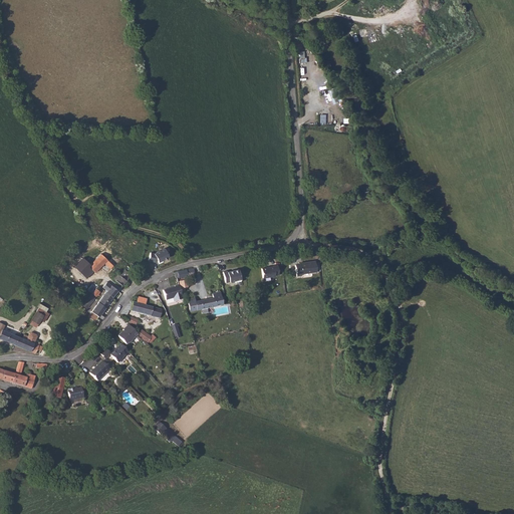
[(447,35),(438,21),(430,26),(439,40),(447,35)]
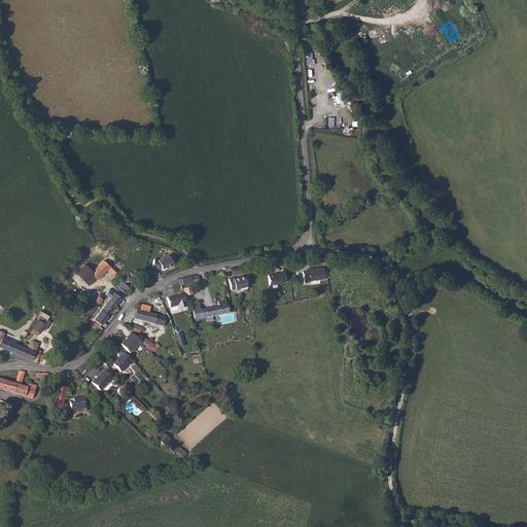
[(157,259),(154,258),(152,267),(159,268),(161,267),(162,269),(172,264),(168,254),(157,259)]
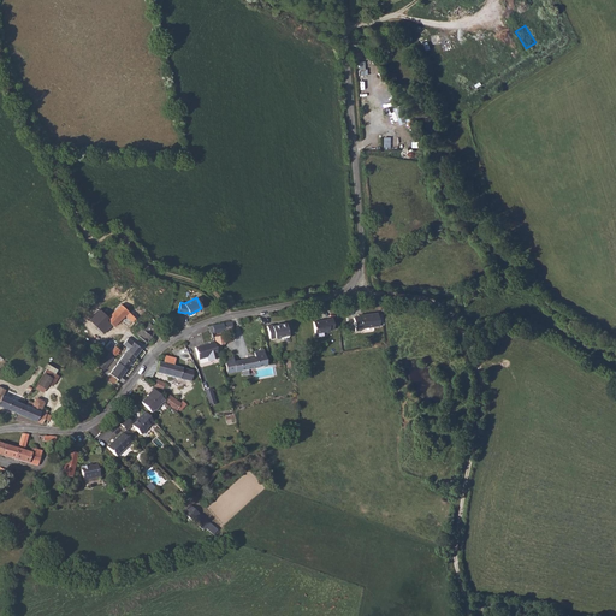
[(90,321),(101,311),(93,302),(77,319),(96,337),(101,332),(90,321)]
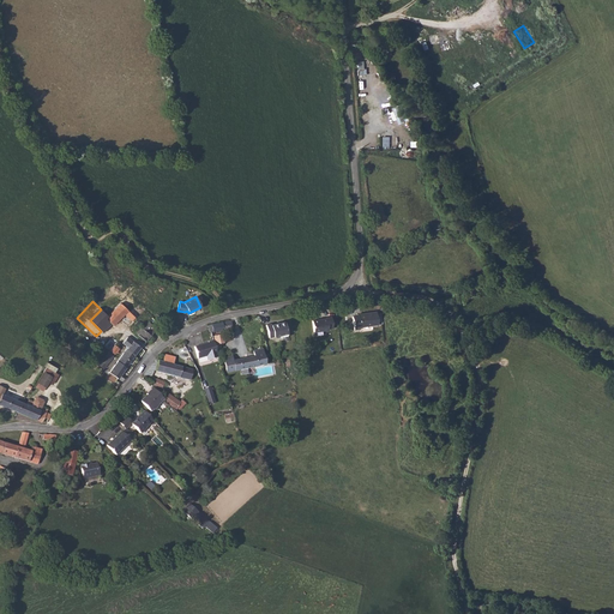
[(90,320),(101,331),(109,323),(112,325),(121,315),(128,323),(131,319),(132,320),(133,319),(132,318),(134,315),(127,308),(120,301),(106,315),(104,314),(101,309),(90,320)]
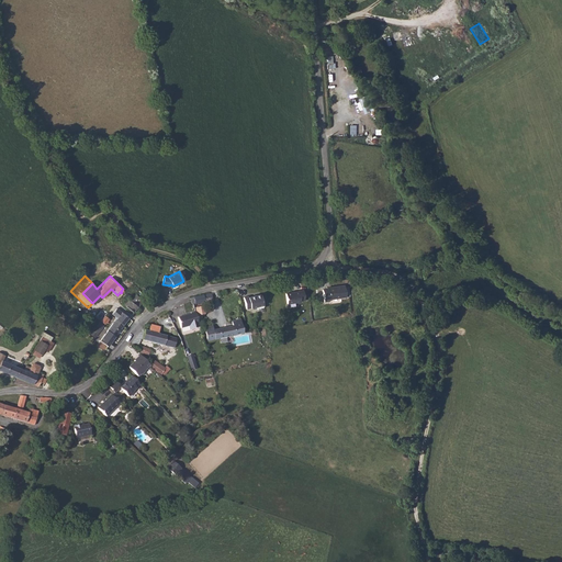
[(322,287),(324,299),(329,299),(328,296),(345,293),(344,281),(326,284),(326,285),(322,287)]
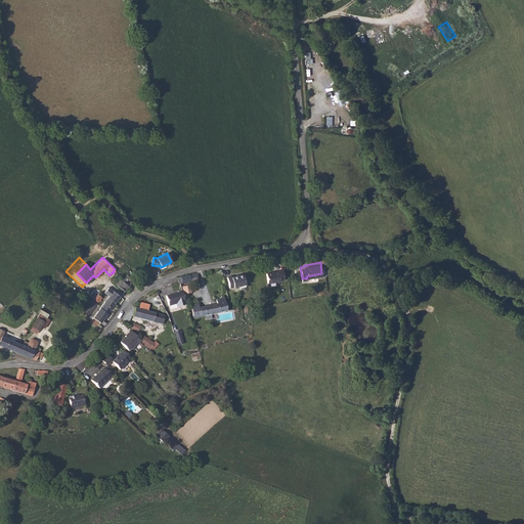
[(265,272),(267,281),(284,279),(281,268),(277,269),(277,270),(272,270),(272,271),(265,272)]
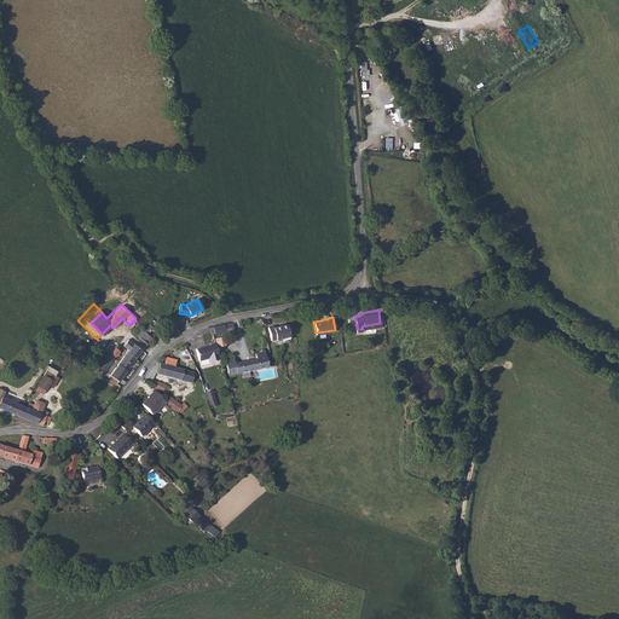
[(208,331),(208,333),(209,333),(213,333),(230,330),(230,328),(232,327),(231,320),(226,322),(213,325),(207,328),(208,331)]
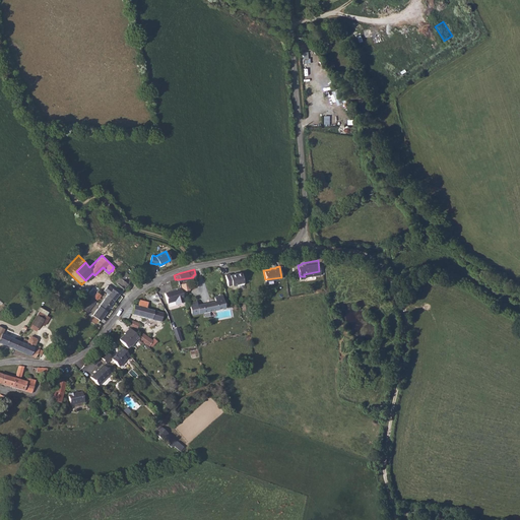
[(123,275),(125,277),(125,279),(125,280),(124,282),(127,284),(132,277),(125,272),(123,275)]
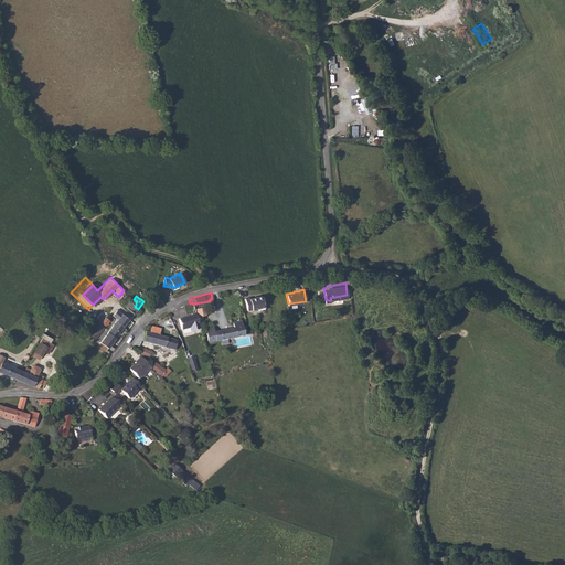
[(248,297),(245,298),(248,310),(264,306),(260,296),(249,299),(248,297)]
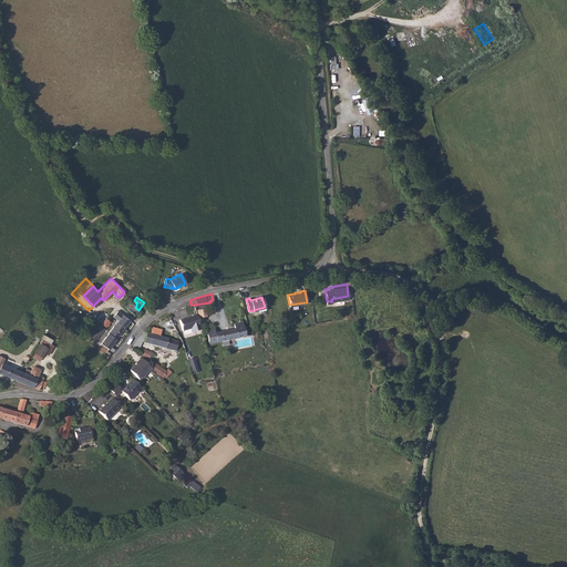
[(131,303),(127,301),(123,307),(134,316),(138,310),(135,308),(131,303)]
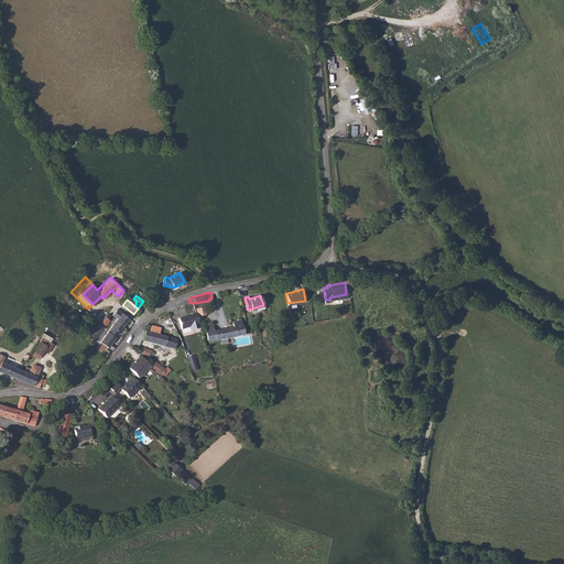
[(194,307),(197,320),(202,320),(202,315),(204,314),(203,306),(194,307)]
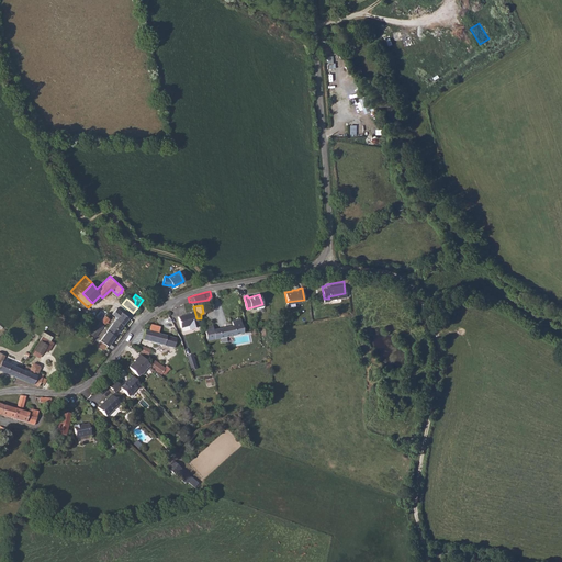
[(102,321),(105,315),(109,312),(103,308),(97,317),(102,321)]
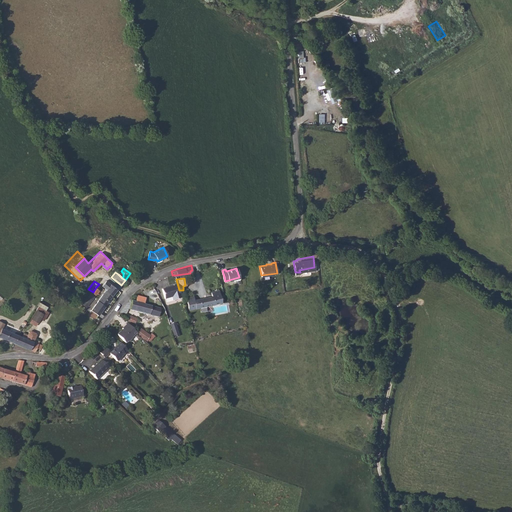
[(104,292),(111,297),(116,290),(112,287),(105,281),(101,287),(104,289),(103,291),(104,292)]
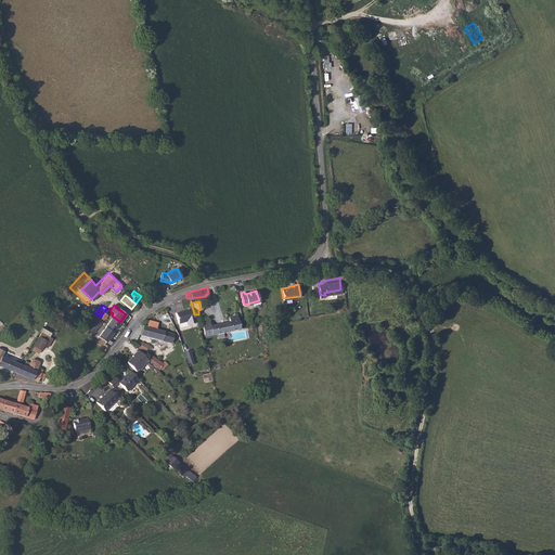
[(190,307),(184,308),(184,309),(173,312),(177,323),(183,322),(184,325),(194,323),(190,307)]
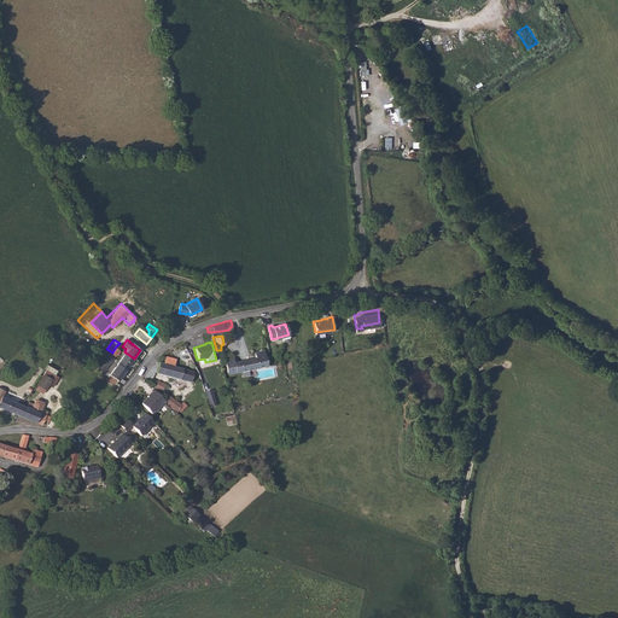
[(257,368),(266,366),(266,365),(263,350),(254,353),(255,357),(234,362),(233,357),(225,359),(227,374),(257,368)]
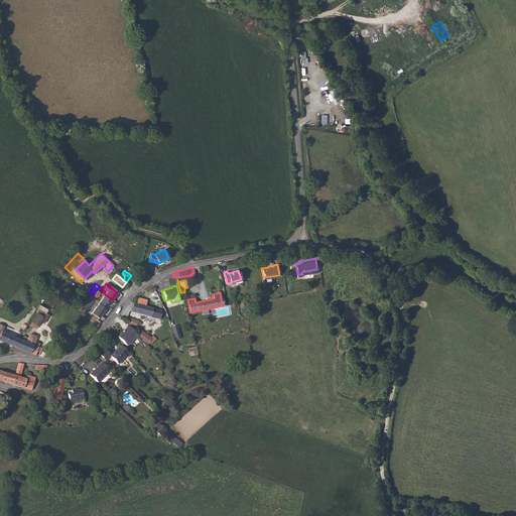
[(83,307),(88,310),(96,298),(90,294),(83,307)]
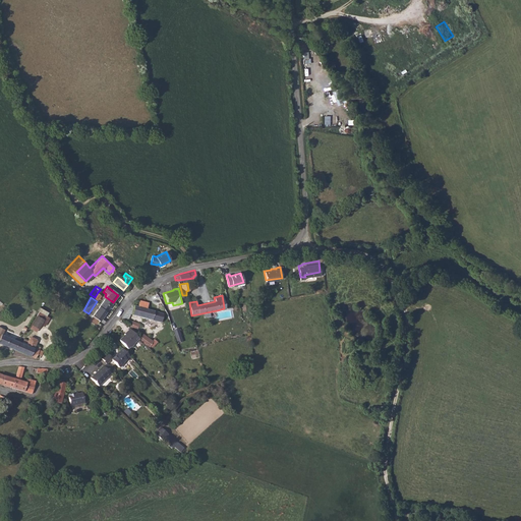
[(106,297),(95,312),(101,317),(113,302),(106,297)]
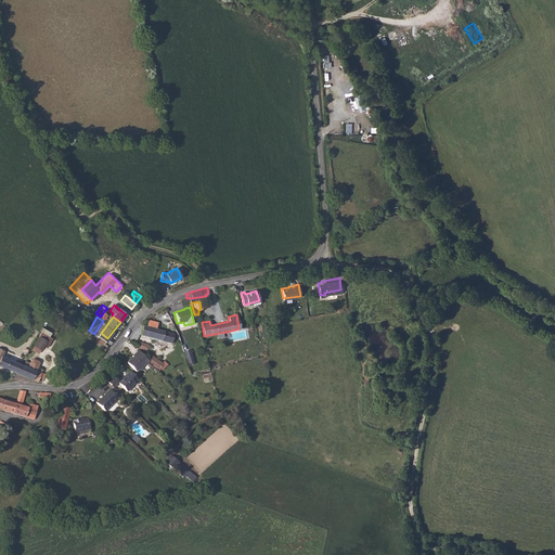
[(145,328),(153,330),(155,323),(146,321),(145,328)]
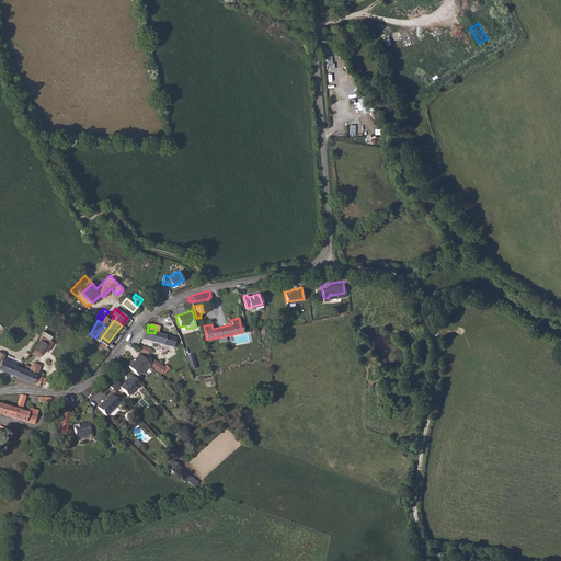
[(32,347),(45,355),(53,343),(47,341),(50,336),(42,331),(32,347)]
